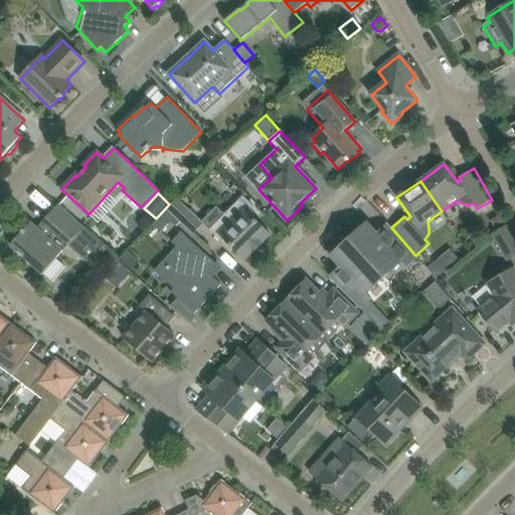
[(167,209),(167,210),(180,222),(193,234),(203,223),(177,199),(167,209)]
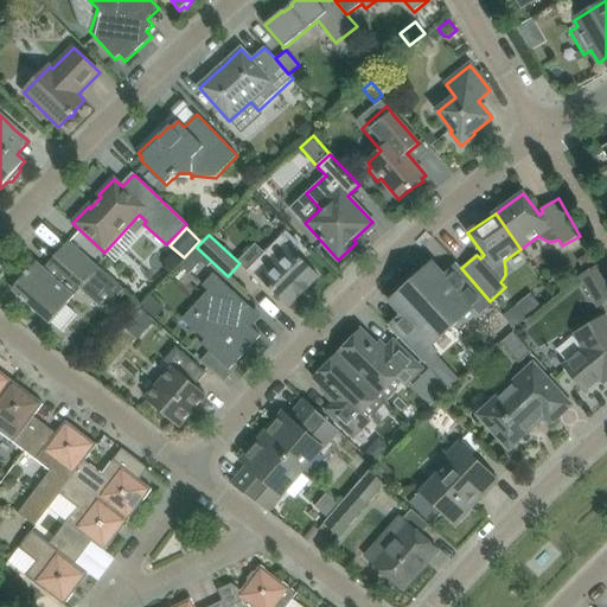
[(299,251),(283,235),(264,254),(270,261),(254,278),(273,296),(275,294),(288,307),(299,296),(300,298),(308,288),(308,287),(319,276),(296,254),(299,251)]
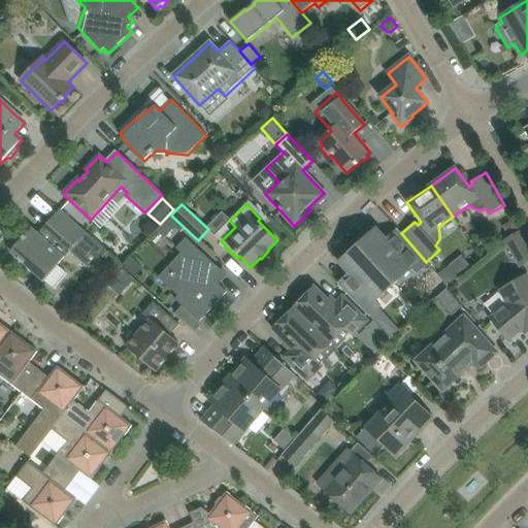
[(23,239),(10,252),(43,282),(53,289),(66,273),(58,265),(70,252),(88,266),(96,266),(108,253),(87,233),(60,209),(43,228),(45,230),(40,236),(32,229),(25,236),(24,235),(22,238),(23,239)]
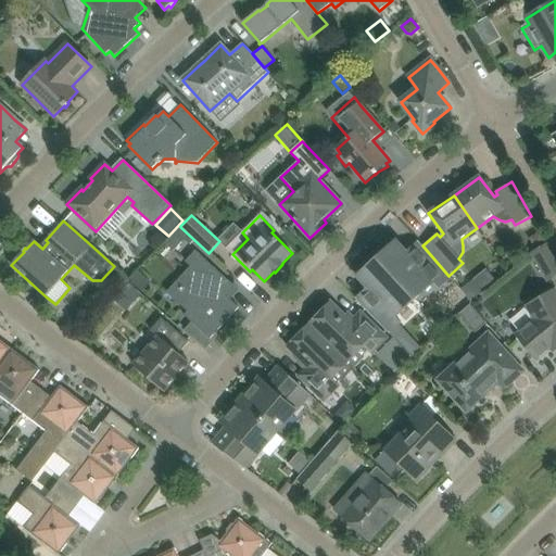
[(194,240),(180,227),(165,243),(174,251),(185,239),(190,244),(194,240)]
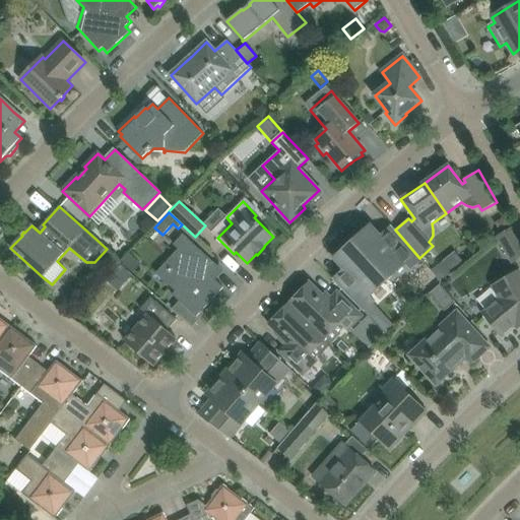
[(387,280),(405,264),(409,269),(420,260),(419,258),(395,230),(392,226),(391,228),(381,237),(371,225),(368,229),(365,228),(355,236),(356,239),(352,242),(387,280)]
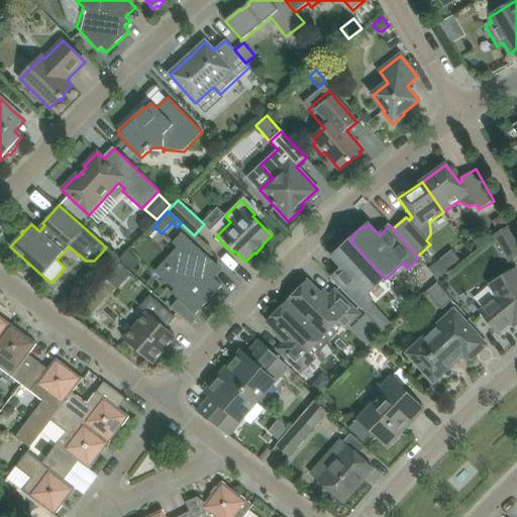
[(507,263),(516,256),(516,239),(509,226),(498,232),(492,236),(507,263)]
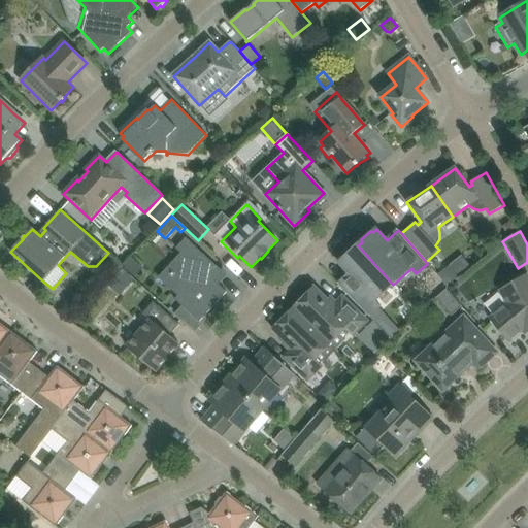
[(174,299),(199,322),(227,293),(218,284),(223,276),(223,272),(186,238),(175,249),(182,254),(183,264),(164,284),(177,296),(174,299)]
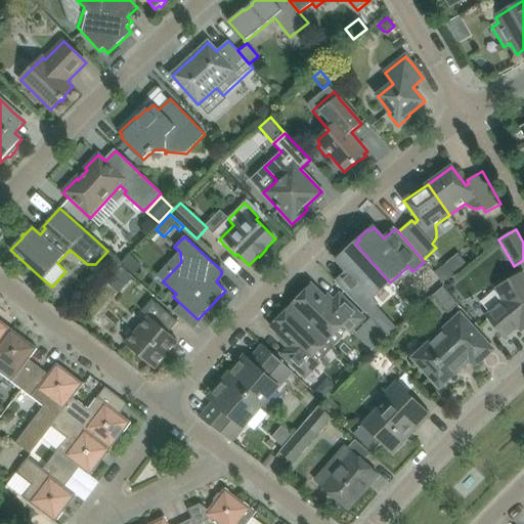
[(347,272),(337,281),(336,282),(366,314),(378,304),(373,298),(390,282),(355,244),(351,248),(348,247),(339,255),(340,258),(337,261),(347,272)]
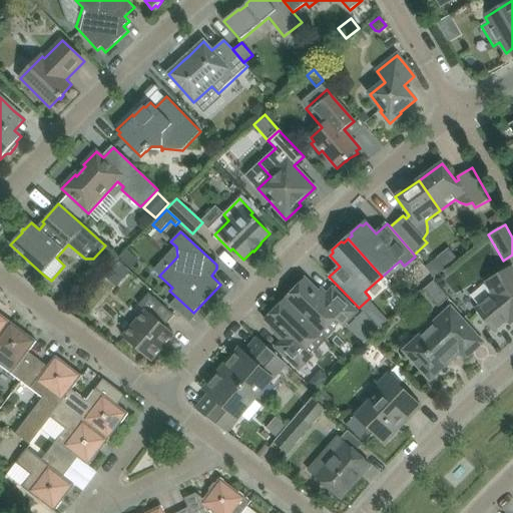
[(109,250),(103,257),(104,263),(110,268),(118,259),(109,250)]
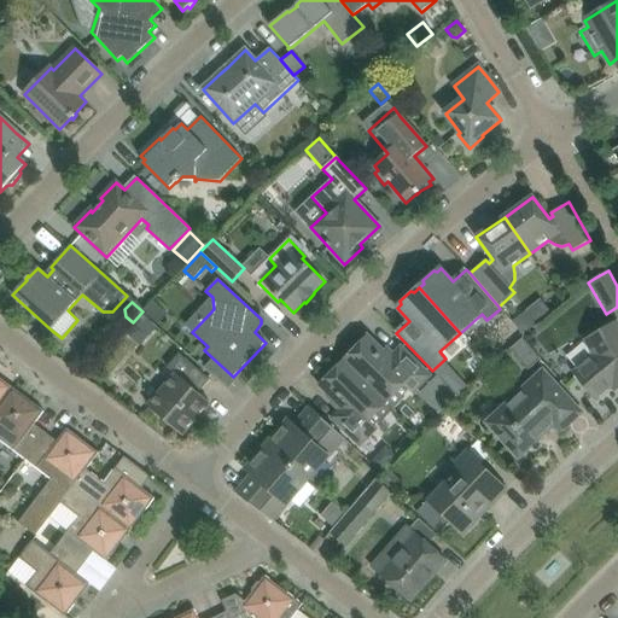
[(155,302),(145,312),(156,322),(165,312),(155,302)]
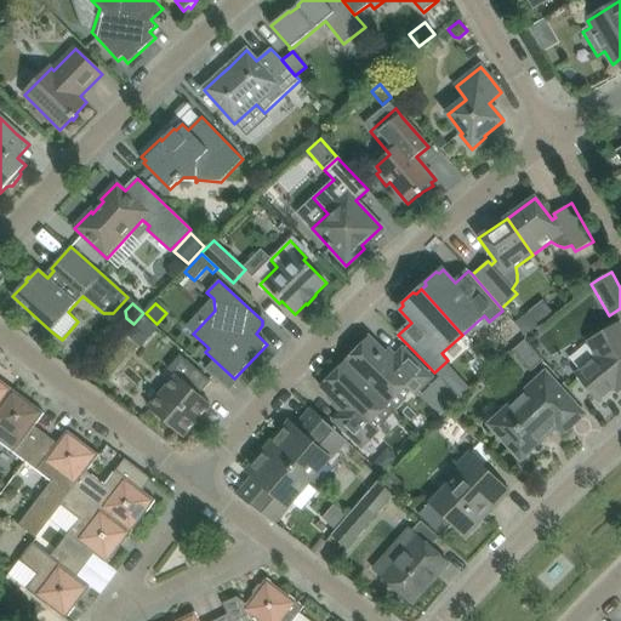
[(143,318),(127,336),(142,349),(158,330),(143,318)]
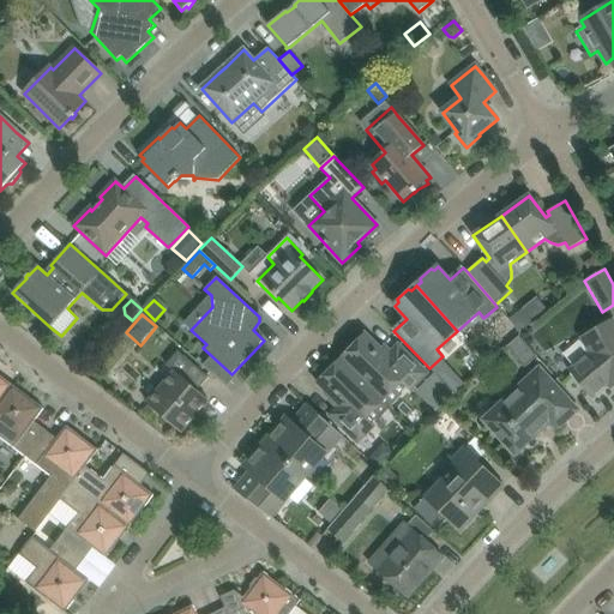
[(570,371),(578,379),(594,398),(609,385),(611,387),(613,385),(613,321),(613,320),(582,338),(590,354),(570,371)]
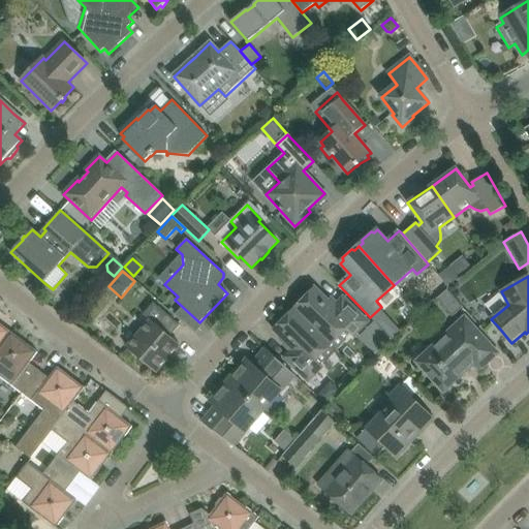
[(335,307),(315,288),(294,309),(329,342),(342,329),(344,327),(349,331),(350,333),(354,336),(368,321),(343,298),(335,307)]
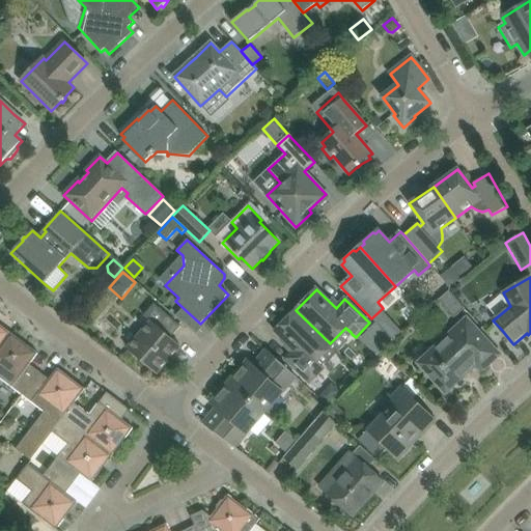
[(450,291),(439,301),(454,318),(465,308),(450,291)]
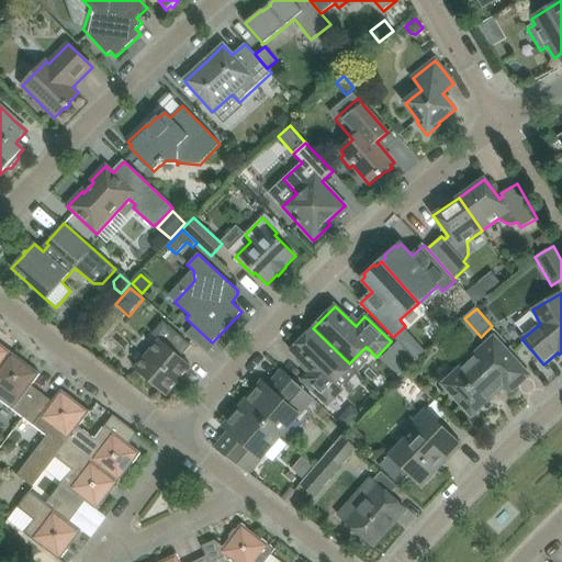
[(165,396),(191,367),(181,358),(191,346),(164,322),(153,335),(160,341),(135,370),(165,396)]
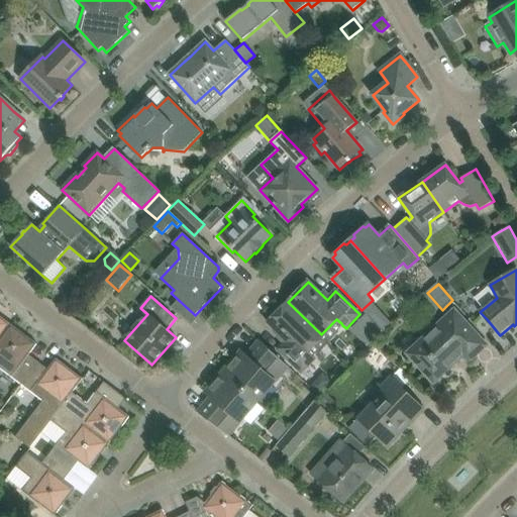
[(306,350),(321,334),(288,302),(268,322),(287,341),(278,350),(302,374),(315,359),(310,354),(306,350)]
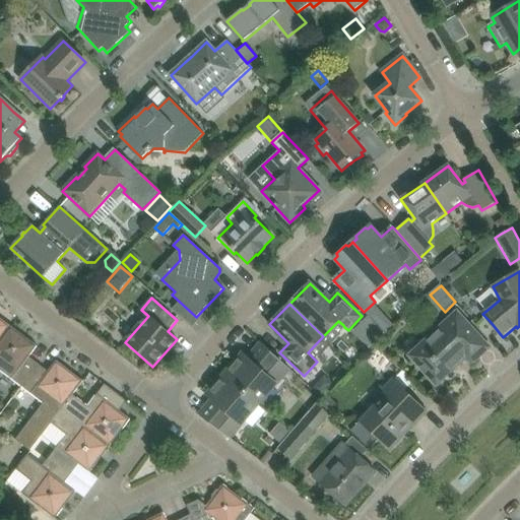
[(490,347),(476,332),(457,312),(408,356),(437,386),(466,359),(471,365),(490,347)]
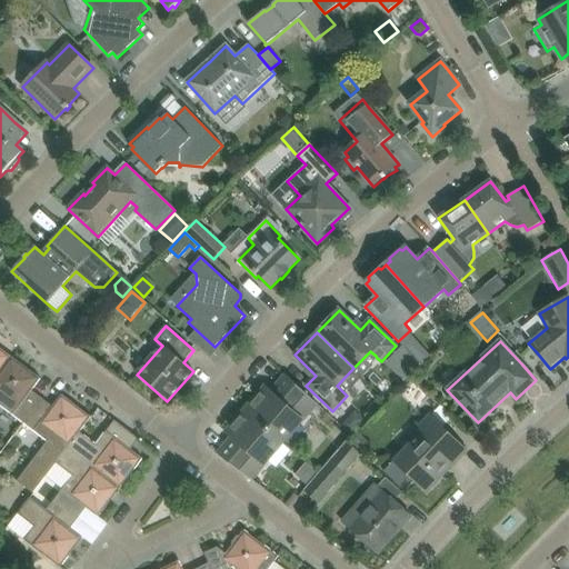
[(0,371),(11,357),(9,356),(8,357),(0,350),(0,371)]
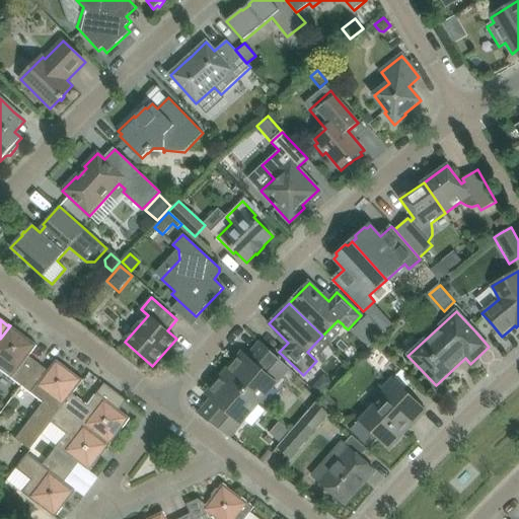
[(372,319),(357,336),(362,341),(377,325),(372,319)]
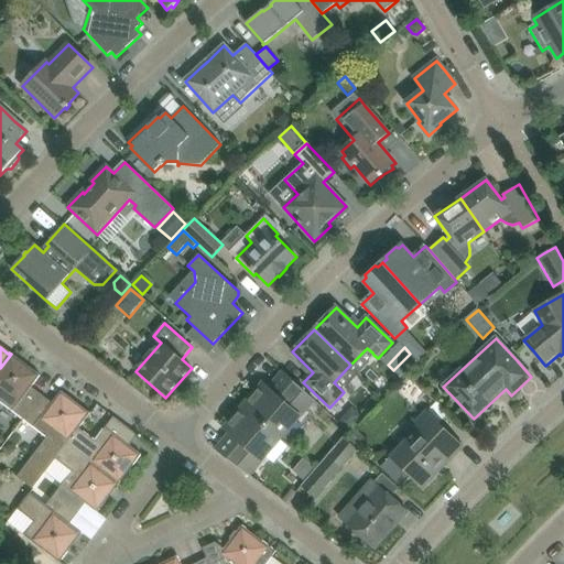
[(0,368),(0,401),(24,420),(42,396),(31,388),(41,376),(30,367),(28,369),(12,357),(13,356),(11,354),(0,368)]
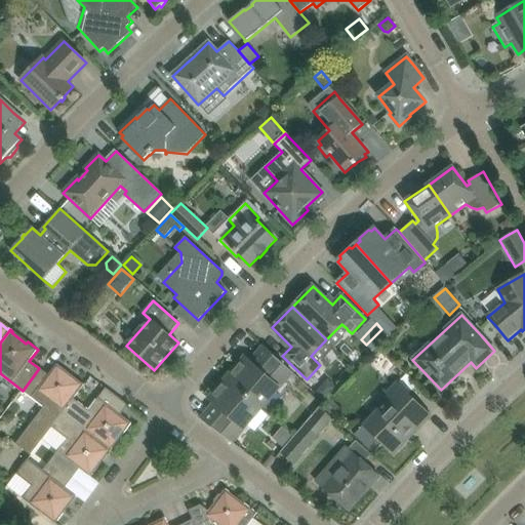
[(226,377),(261,408),(292,373),(264,346),(250,361),(245,357),(226,377)]
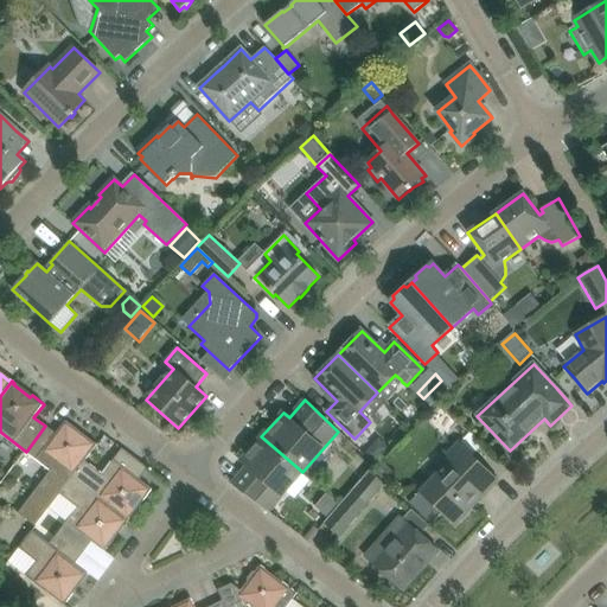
[(45,426),(26,452),(51,471),(19,513),(36,526),(61,494),(72,478),(85,461),(97,445),(96,445),(95,446),(76,432),(77,430),(65,421),(56,434),(45,426)]
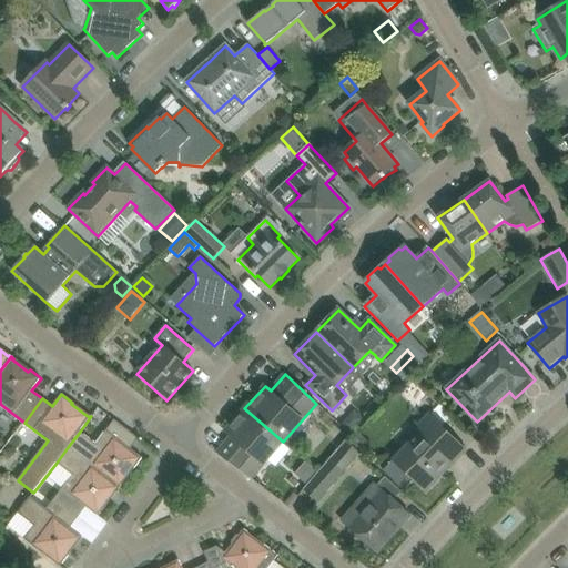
[(283,442),(244,408),(225,432),(231,437),(216,454),(251,479),(283,442)]
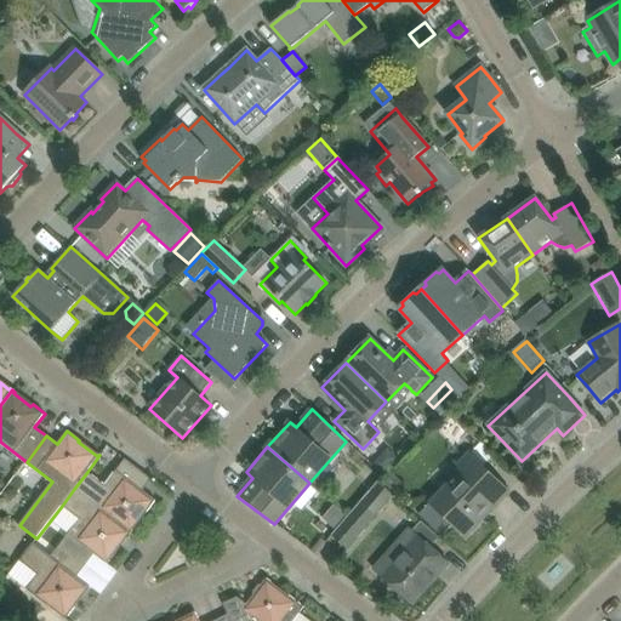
[(385,451),(372,463),(383,474),(399,459),(391,451),(385,451)]
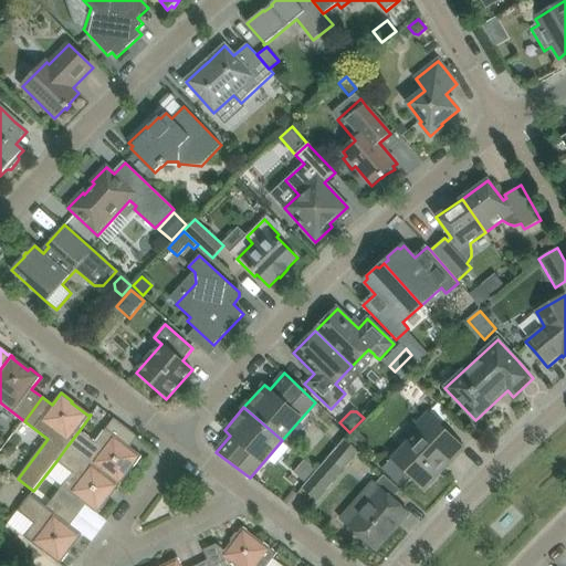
[(392,459),(383,469),(401,489),(411,478),(425,490),(440,474),(463,450),(464,449),(461,444),(449,433),(440,426),(428,413),(415,427),(419,431),(392,459)]
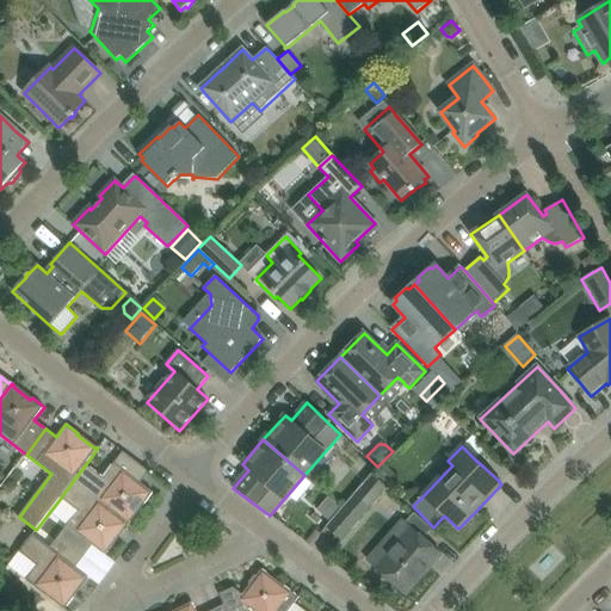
[(73,481),(130,524),(131,522),(130,520),(142,504),(144,505),(153,493),(141,483),(149,471),(123,452),(104,479),(86,464),(73,481)]
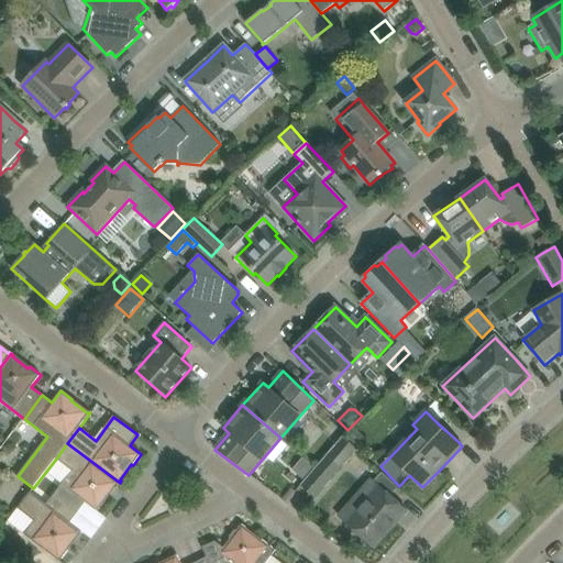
[(300,486),(316,499),(343,468),(359,450),(343,437),(328,454),(300,486)]
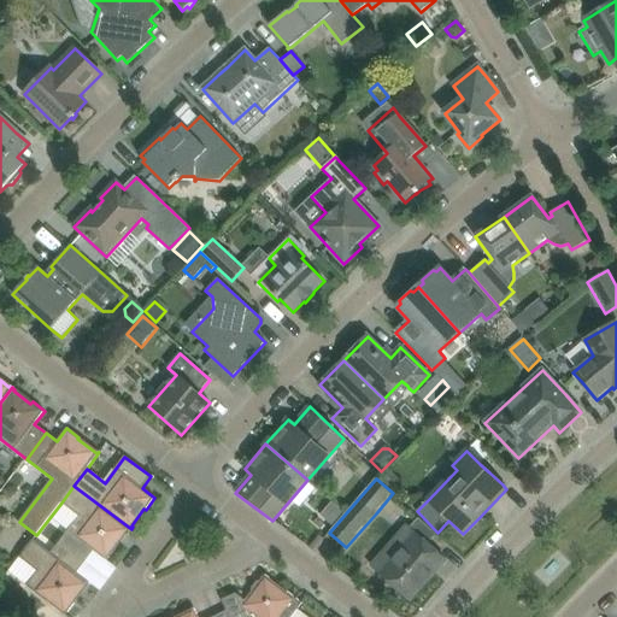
[(129,532),(131,529),(74,486),(62,503),(80,517),(59,542),(86,563),(94,551),(107,560),(116,548),(115,547),(127,530),(129,532)]
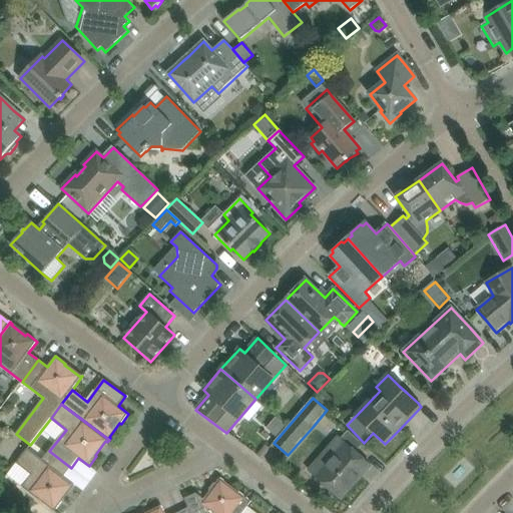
[(326,466),(316,477),(341,499),(360,478),(368,469),(371,466),(356,452),(363,444),(348,431),(341,439),(338,437),(318,459),(326,466)]
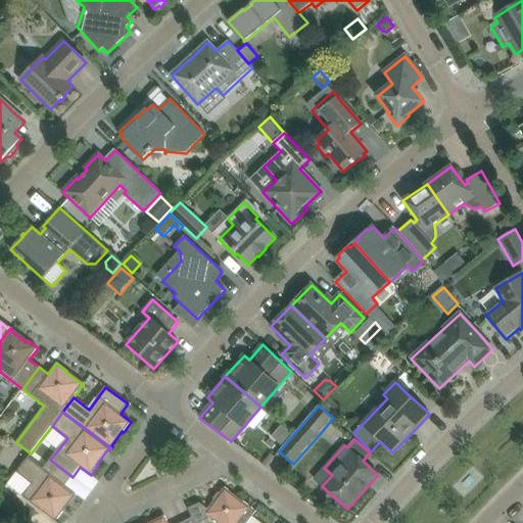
[(73,477),(50,460),(43,470),(28,458),(16,472),(32,484),(22,496),(55,522),(63,512),(61,511),(74,494),(76,495),(76,494),(65,486),(73,477)]
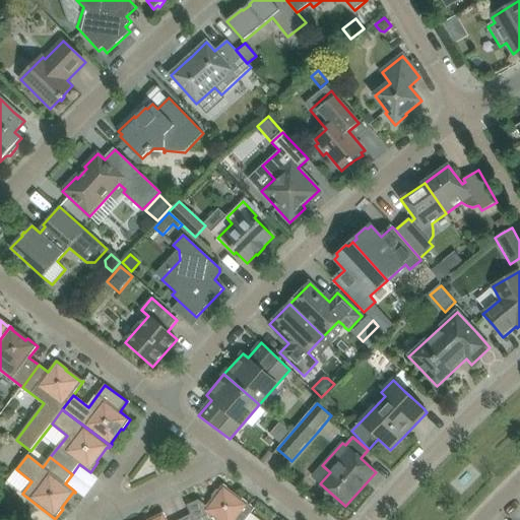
[(246,519),(255,509),(223,484),(207,507),(199,501),(187,506),(191,515),(180,519),(246,519)]
